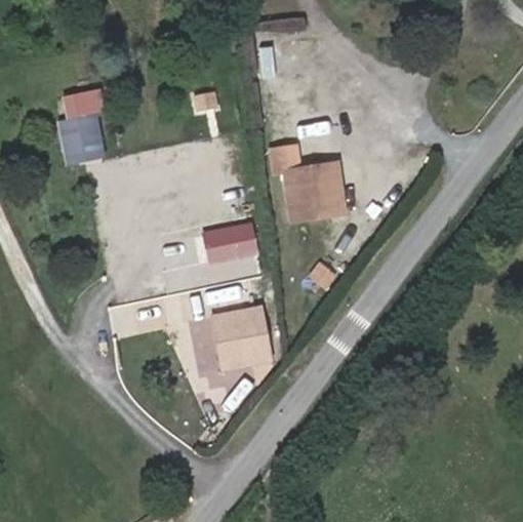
[(57,95),(64,163),(102,160),(95,91),(57,95)]
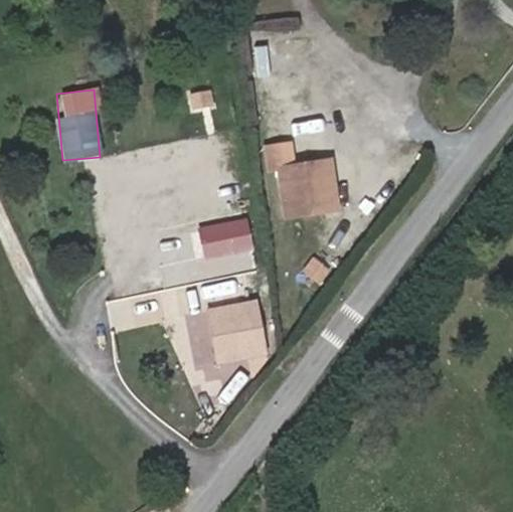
[(317,196),(313,169),(280,172),(282,200),(317,196)]
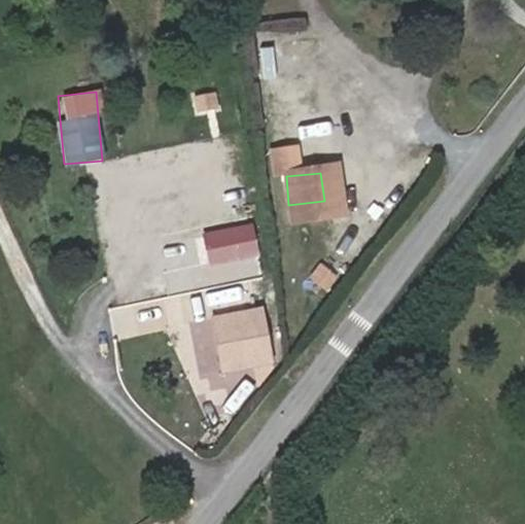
[(201,233),(209,268),(260,256),(252,221),(201,233)]
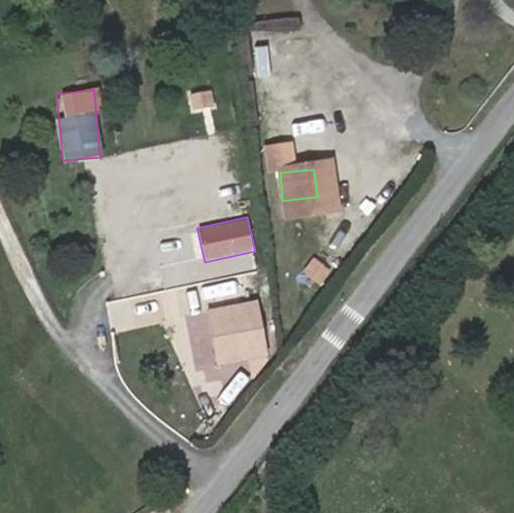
[(269,354),(258,299),(205,309),(216,365),(269,354)]
